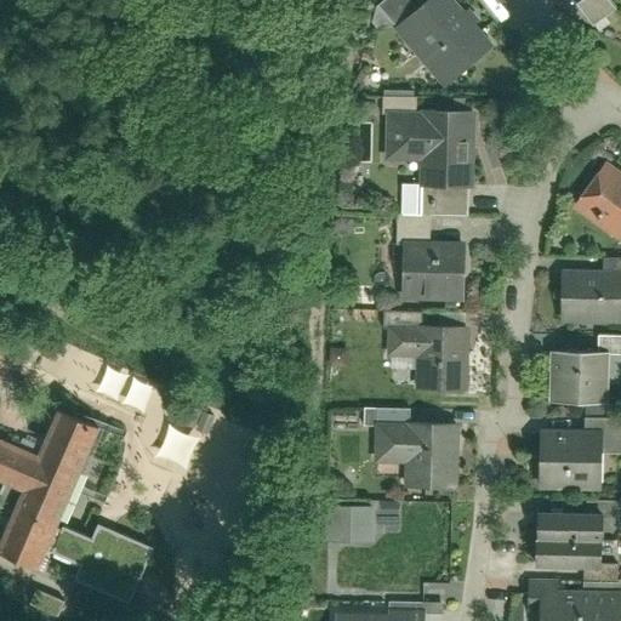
[(448,81),(494,43),(457,0),(421,0),(397,22),(448,81)]
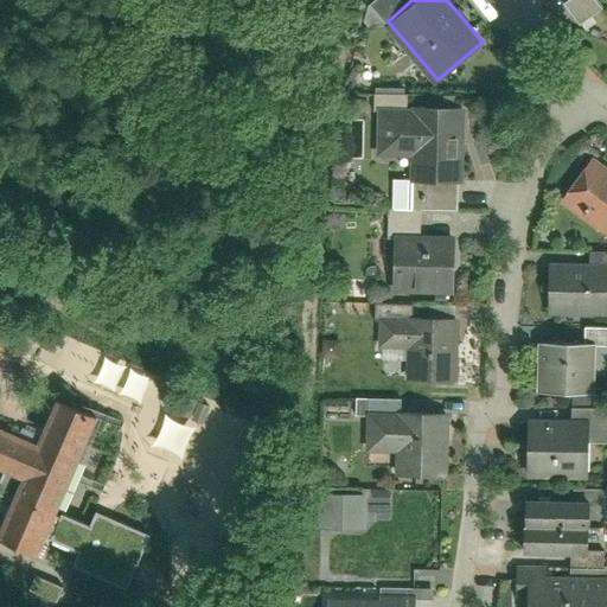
[(567,0),(563,4),(577,25),(602,8),(596,0),(567,0)]
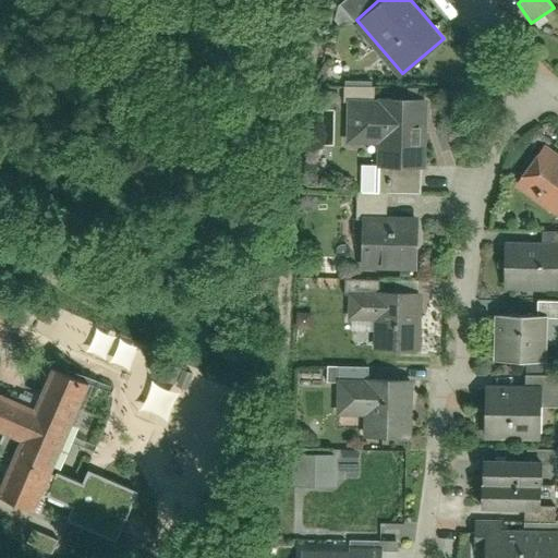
[(375,160),(422,164),(426,92),(340,87),(338,140),(376,142),(375,160)]
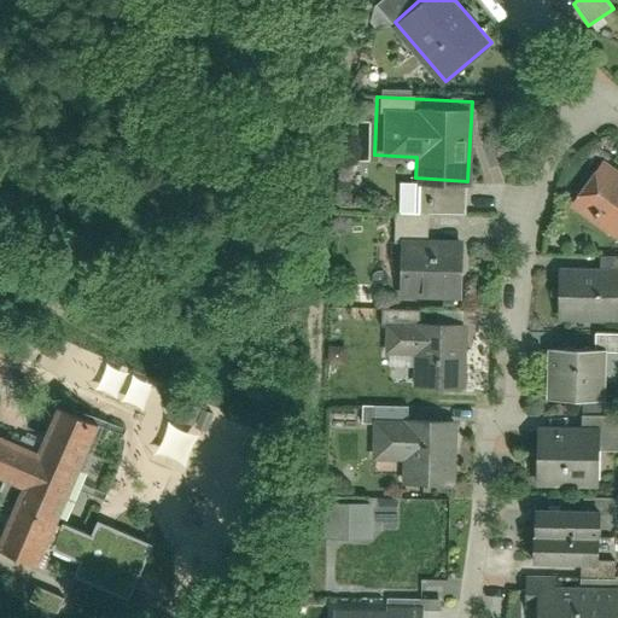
[(569,208),(617,240),(617,182),(595,168),(569,208)]
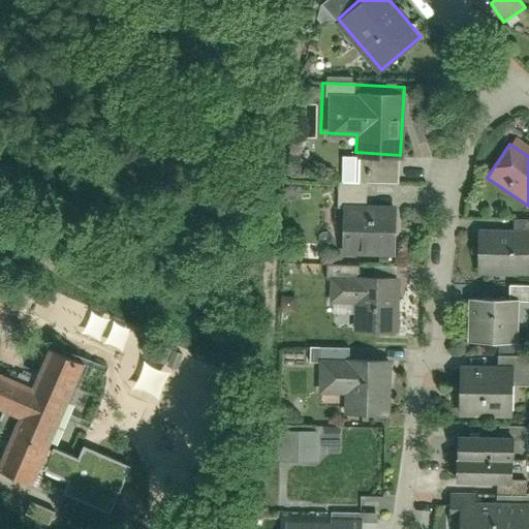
[(341,250),(395,251),(396,201),(343,200),(341,250)]
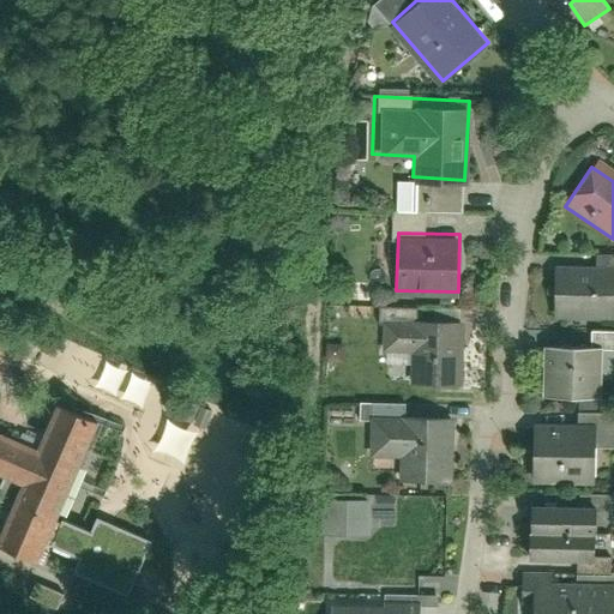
[(552,318),(613,320),(613,265),(554,264),(552,318)]
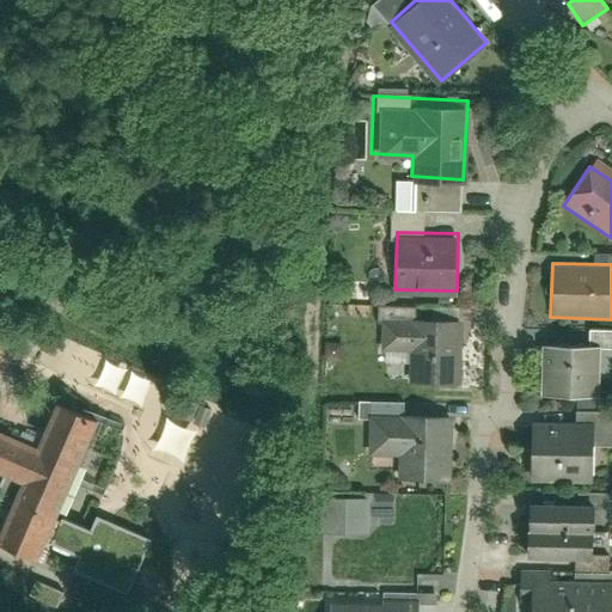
[(408,381),(456,381),(456,312),(379,312),(379,349),(408,349),(408,381)]
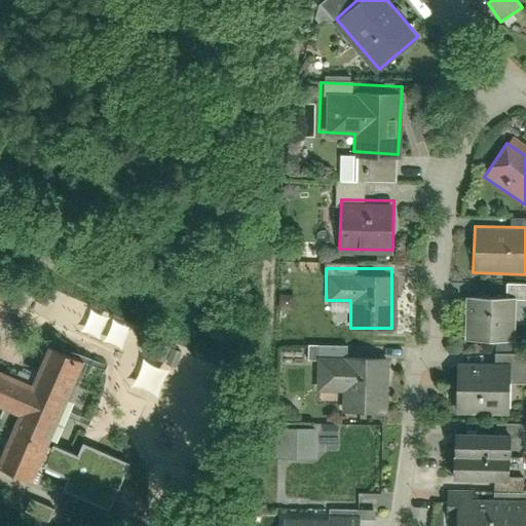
[(465,295),(464,339),(506,340),(508,296),(465,295)]
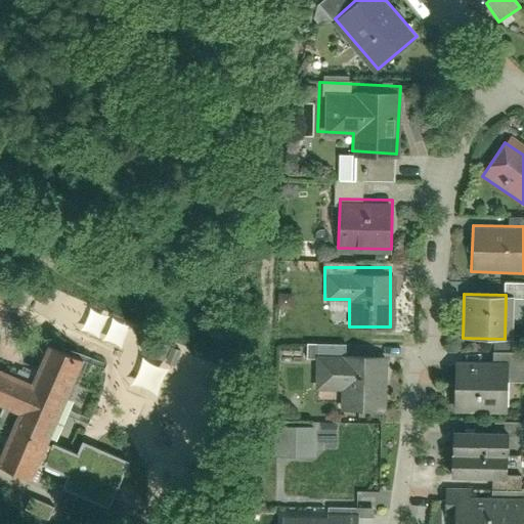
[(0,400),(18,409),(0,451),(0,454),(28,467),(76,357),(46,345),(30,381),(0,367),(0,400)]
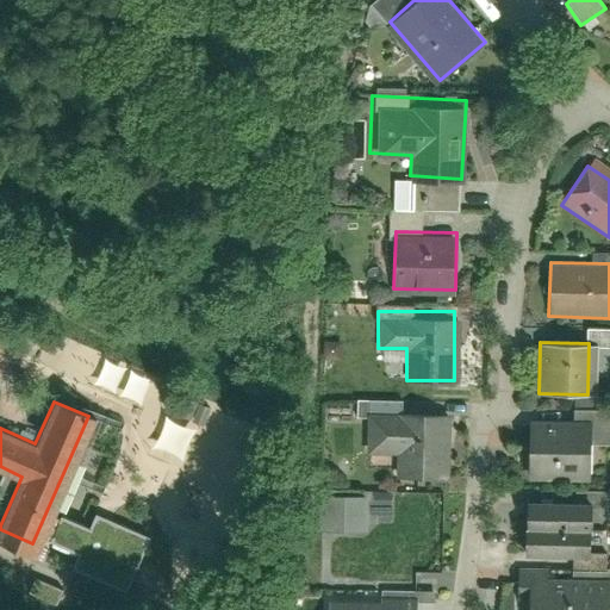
[(406,471),(446,471),(446,406),(366,406),(366,453),(406,453),(406,471)]
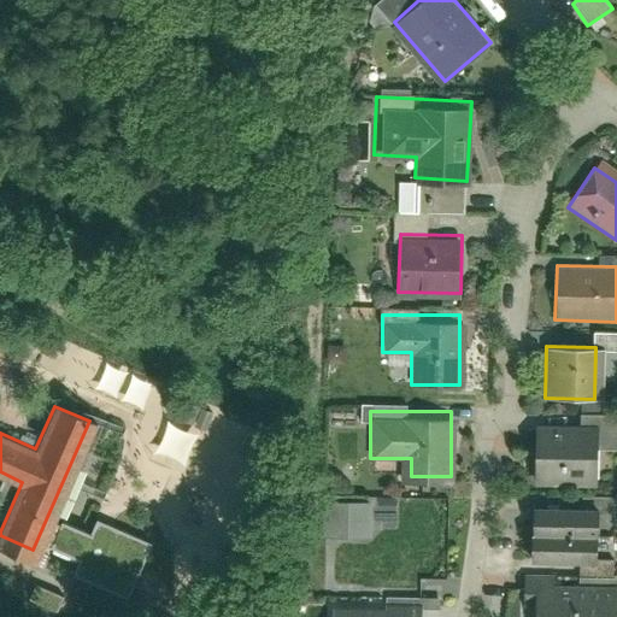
[(534,483),(600,486),(603,429),(536,427),(534,483)]
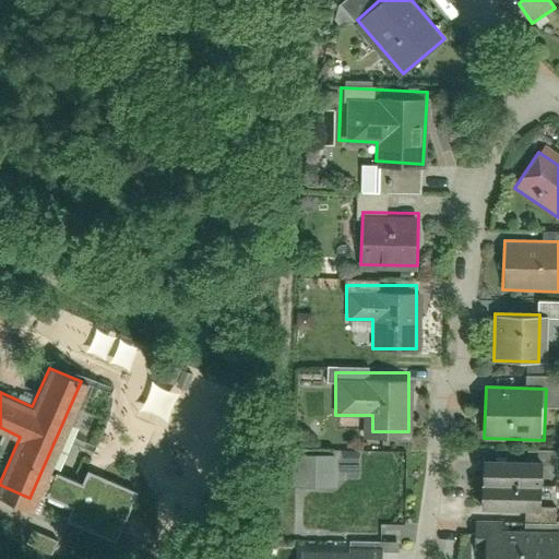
[(360,485),(360,450),(294,450),(294,485),(360,485)]
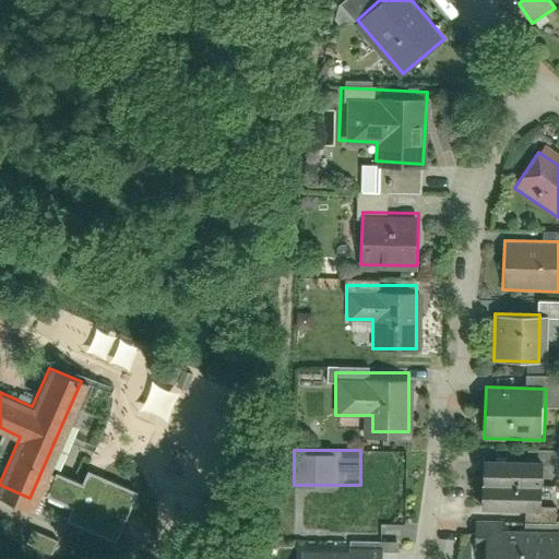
[(539,508),(540,461),(484,459),(482,507),(539,508)]
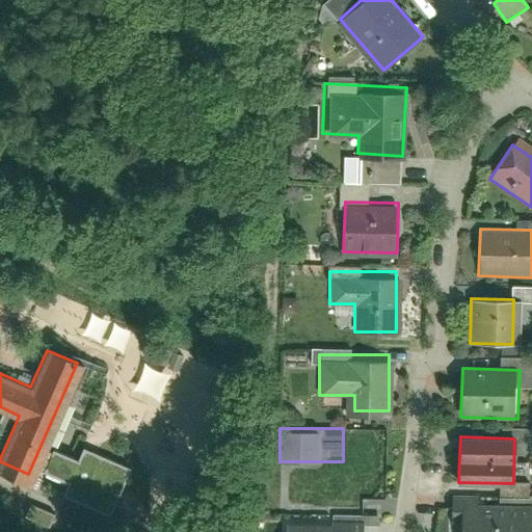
[(68,482),(62,496),(111,516),(132,469),(82,448),(77,460),(53,450),(44,473),(68,482)]
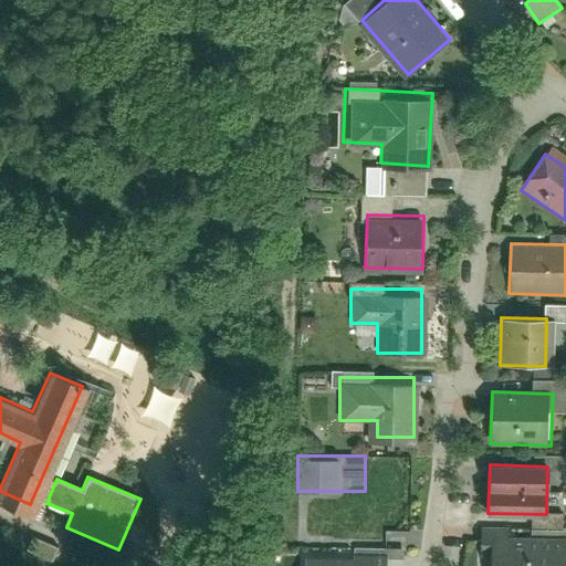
[(530,565),(531,536),(493,535),(491,565),(530,565)]
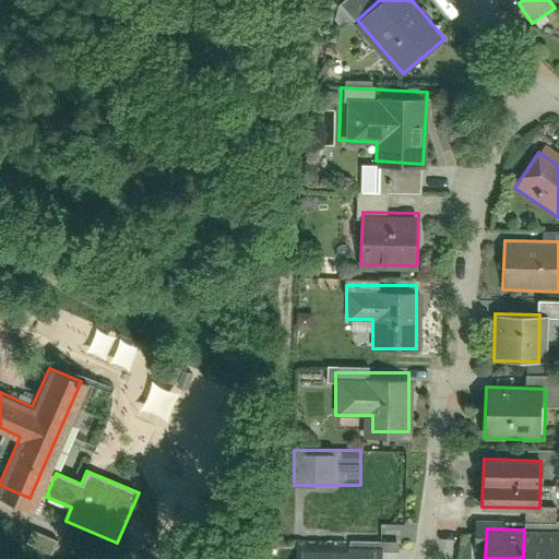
[(558,558),(558,530),(524,530),(523,558),(558,558)]
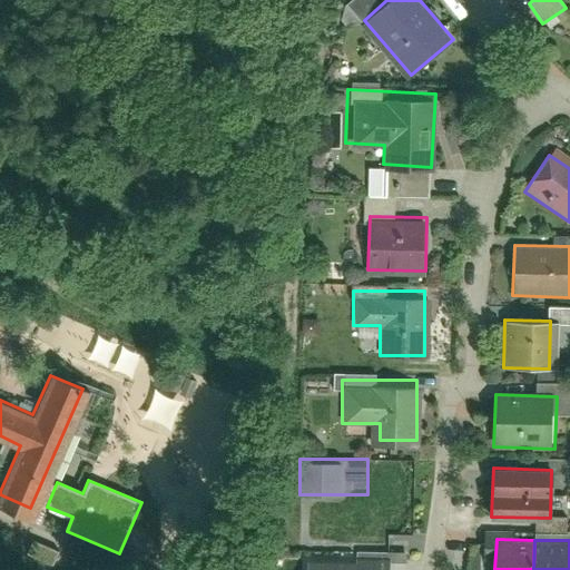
[(307,569),(376,569),(377,554),(308,552),(307,569)]
